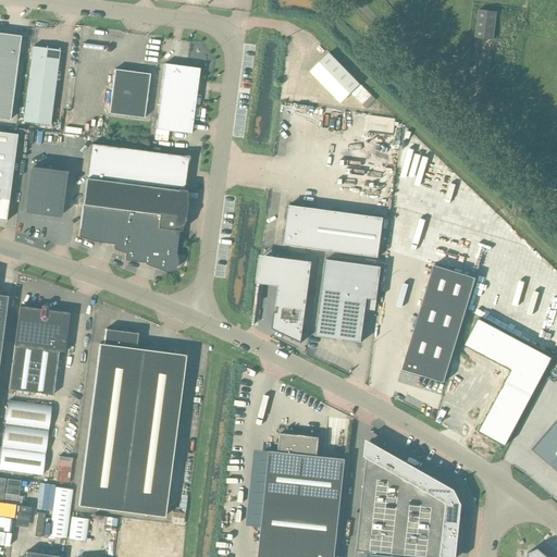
[(479,10),(475,38),(493,40),(497,12),(479,10)]
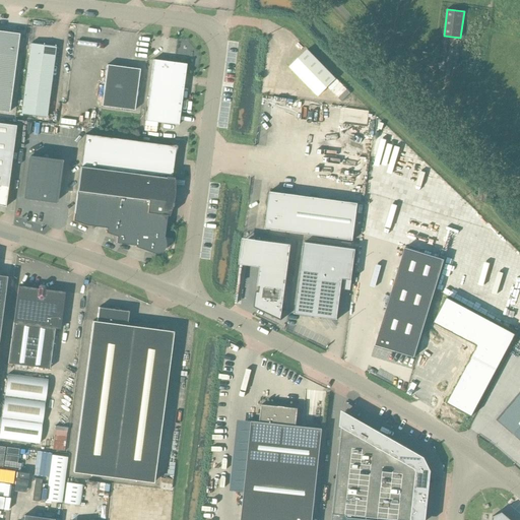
[(0,81),(13,83),(18,44),(19,34),(0,30),(0,81)]
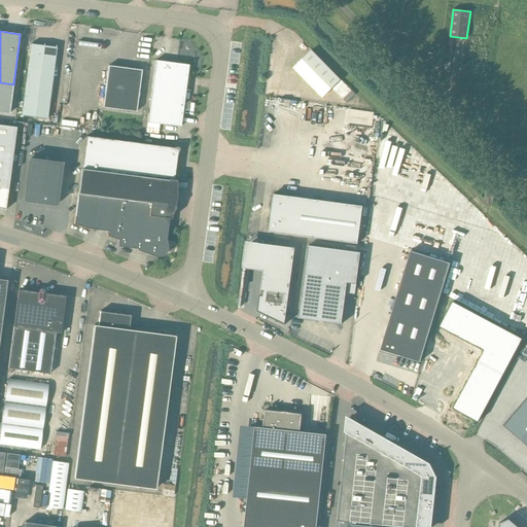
[(31,44),(30,55),(22,115),(47,119),(57,47),(31,44)]
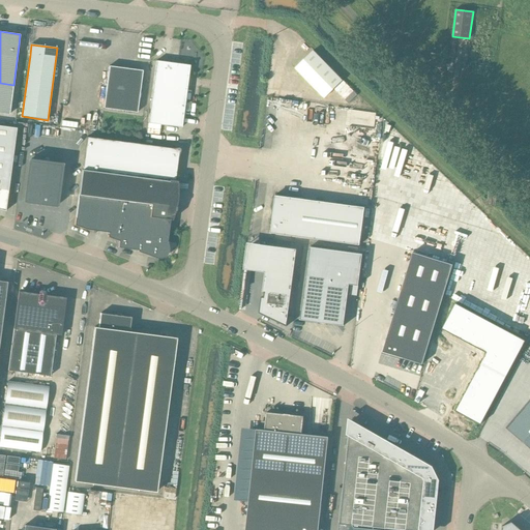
[(311,54),(292,69),(319,96),(335,80),(311,54)]
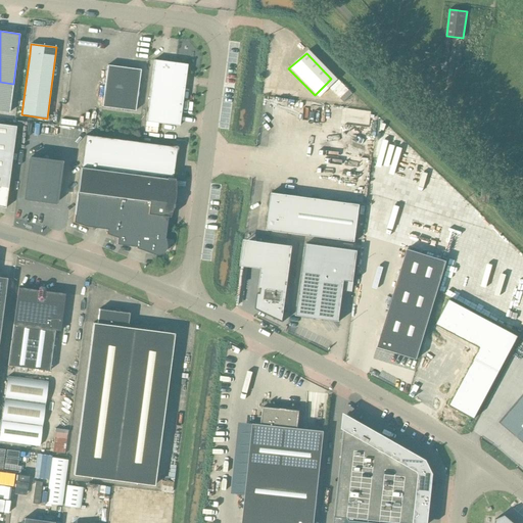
[(268,56),(265,78),(271,78),(274,56),(268,56)]
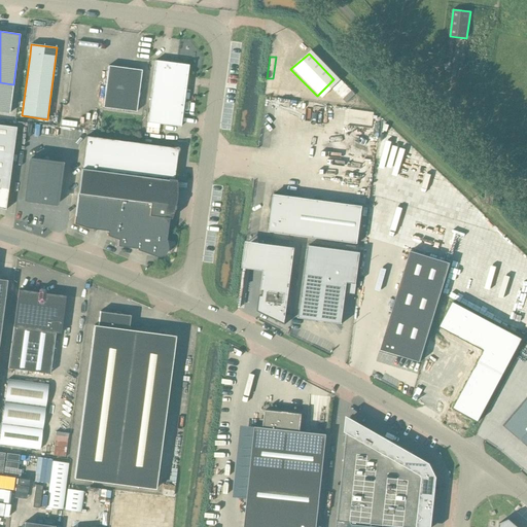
[(155,61),(154,71),(147,123),(181,127),(188,71),(189,65),(181,63),(180,64),(155,61)]
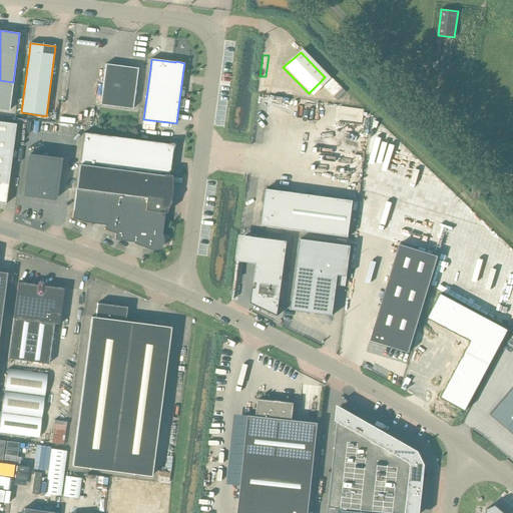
[(137,68),(105,64),(100,104),(132,109),(137,68)]
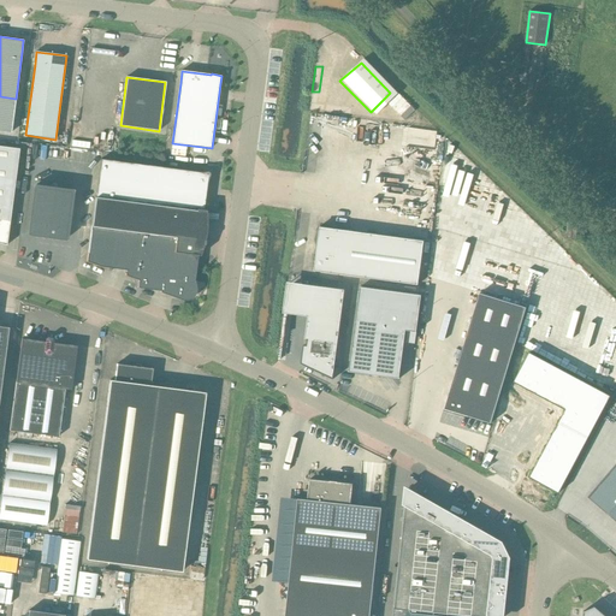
[(0,131),(11,134),(16,99),(0,96),(0,131)]
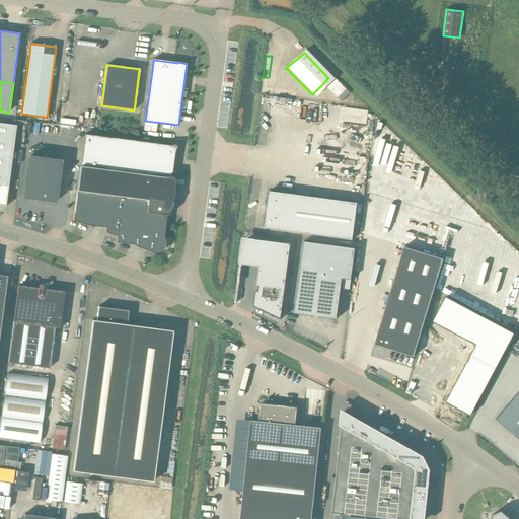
[(0,123),(0,205),(5,207),(16,126),(0,123)]
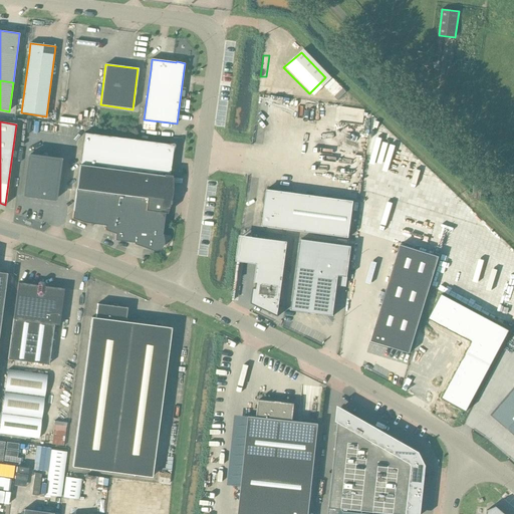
[(174,145),(164,144),(84,133),(80,165),(165,176),(170,177),(174,145)]
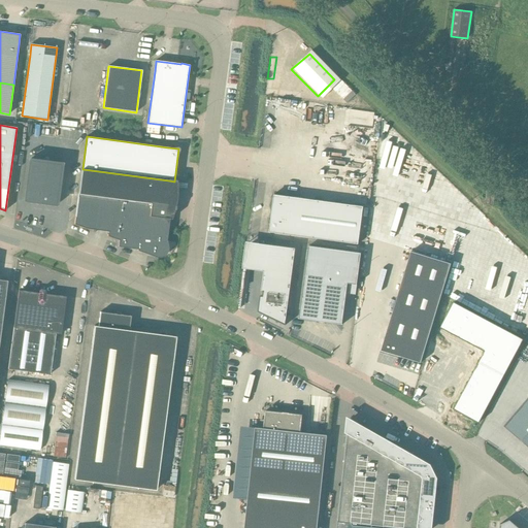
[(30,159),(25,201),(57,205),(62,164),(30,159)]
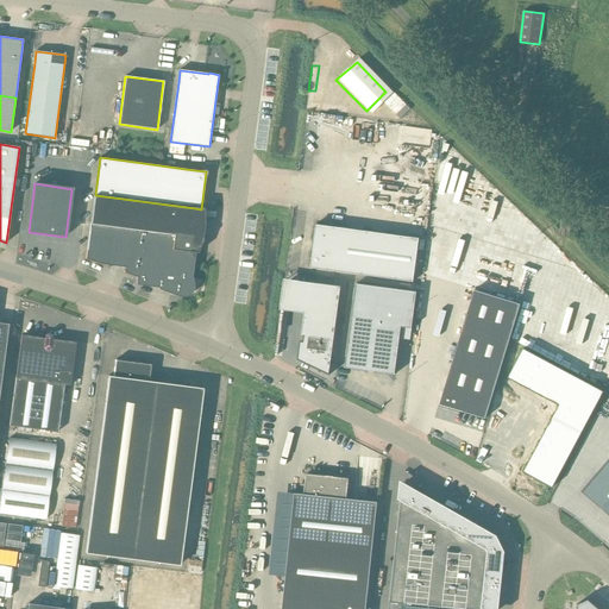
[(88,246),(86,258),(100,264),(126,268),(125,271),(124,271),(124,272),(137,277),(137,284),(159,288),(190,292),(193,277),(195,251),(190,250),(192,237),(195,208),(95,195),(92,224),(90,224),(88,246)]
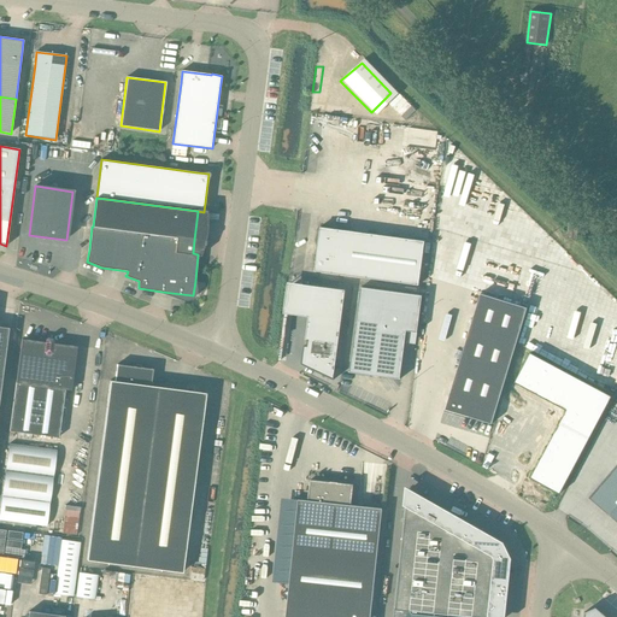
[(321,227),(315,271),(419,286),(425,241),(321,227)]
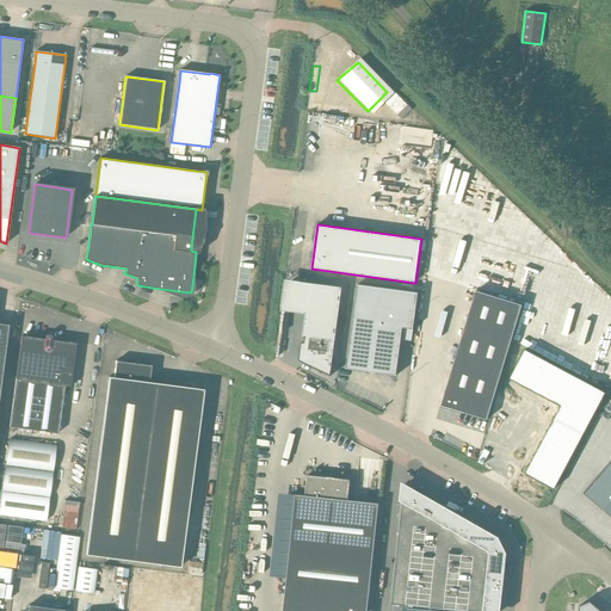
[(573,224),(561,224),(561,240),(573,240),(573,224)]
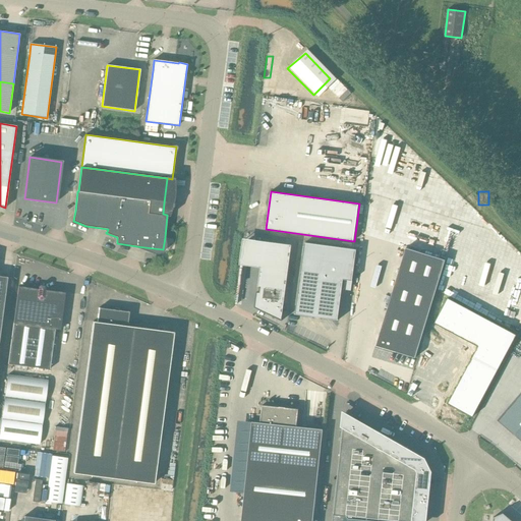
[(292,245),(243,238),(240,265),(261,268),(258,286),(259,287),(259,292),(256,292),(254,307),(278,319),(282,321),(283,315),(282,315),(292,245)]
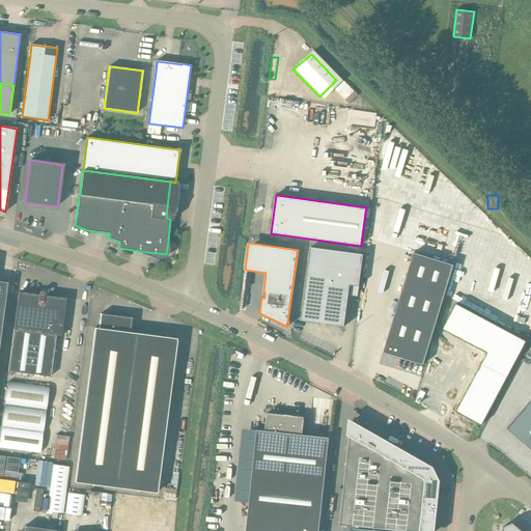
[(363,254),(311,247),(301,320),(344,326),(350,285),(359,286),(363,254)]
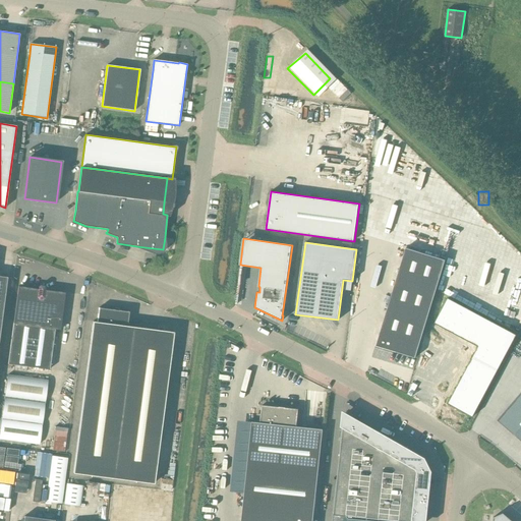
[(406,248),(377,346),(415,357),(445,259),(406,248)]
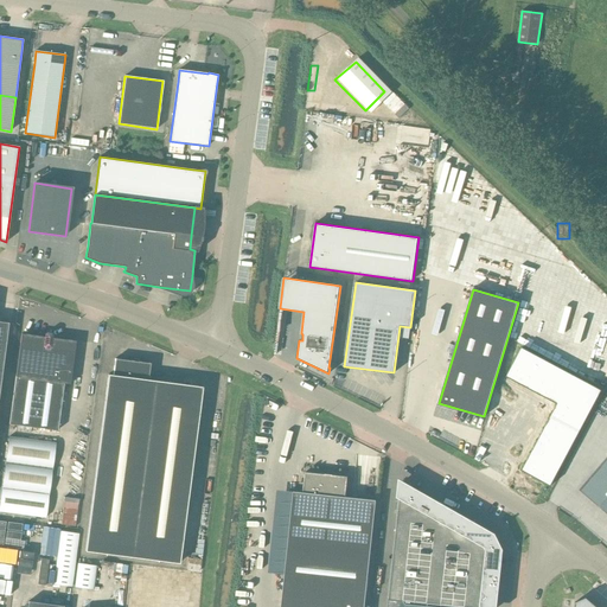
[(21,334),(10,425),(57,430),(64,384),(70,384),(76,342),(52,338),(53,336),(51,333),(48,332),(45,334),(45,337),(21,334)]
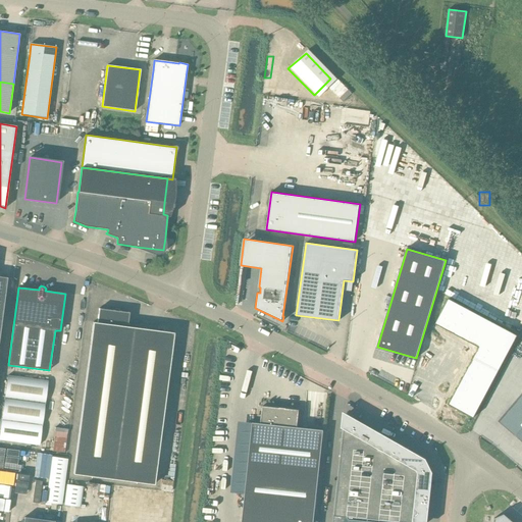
[(450,300),(436,325),(477,348),(450,400),(475,413),(516,337),(450,300)]
